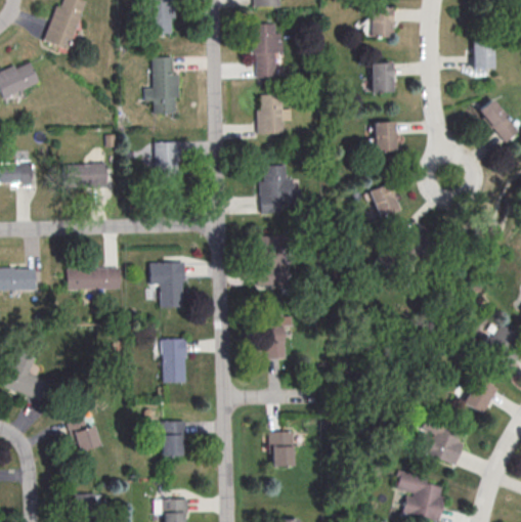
[(64,0),(76,0),(86,4),(68,52),(43,43),(57,8),(60,10),(64,0)]
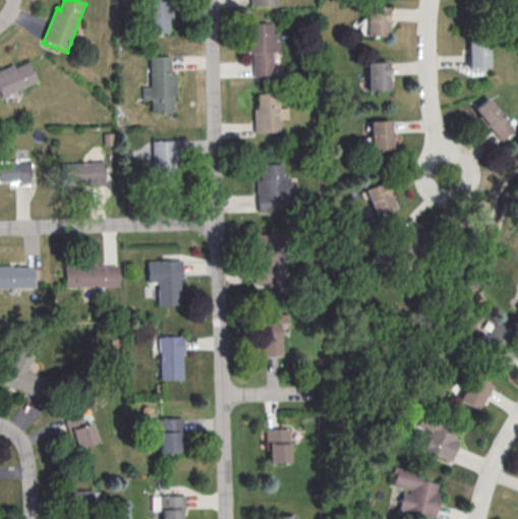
[(148,0),(150,35),(173,34),(173,19),(179,18),(178,0),(148,0)]
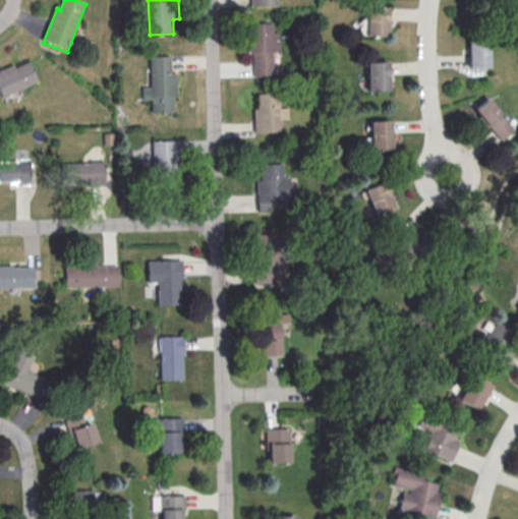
[(278,0),(252,0),(253,8),(279,7),(278,0)]
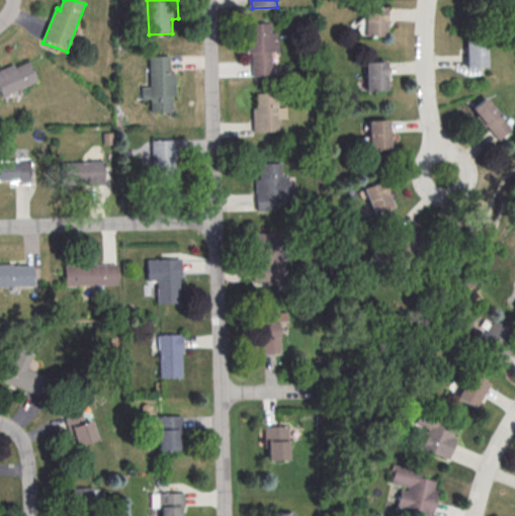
[(388,8),(366,8),(366,36),(388,37),(388,8)]
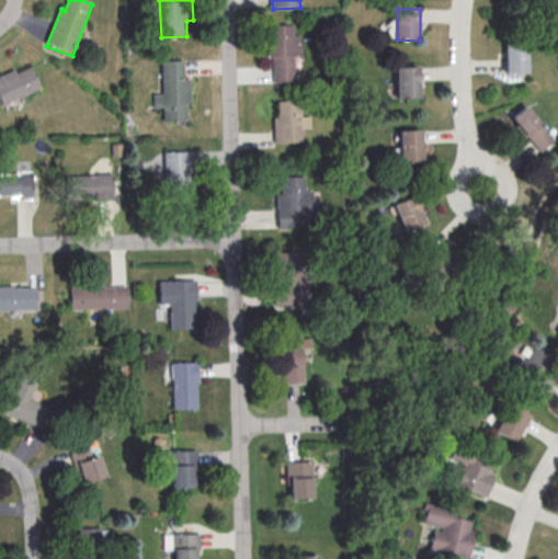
[(271,26),(272,57),(276,57),(277,82),(297,81),(296,56),(305,56),(305,35),(297,35),(296,25),(271,26)]
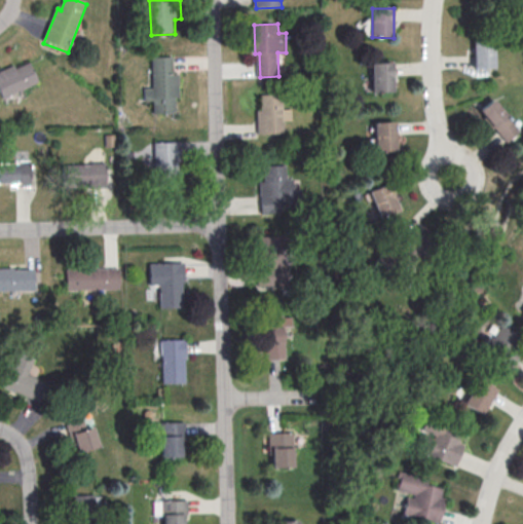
[(475,71),(496,72),(496,44),(475,43),(475,71)]
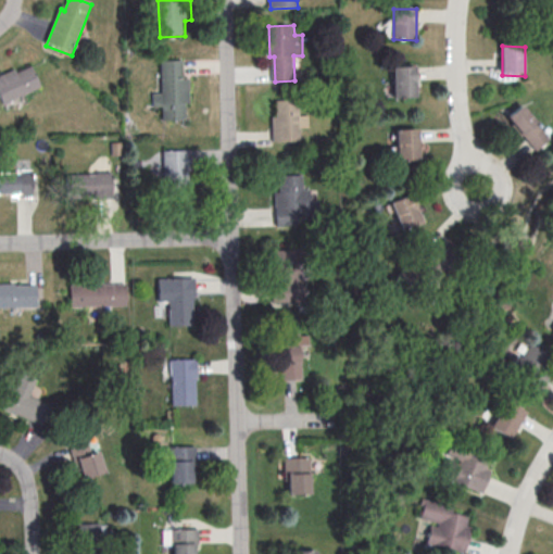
[(162,61),(164,93),(154,93),(155,106),(164,106),(164,121),(188,120),(188,104),(192,104),(191,78),(186,79),(186,60),(162,61)]
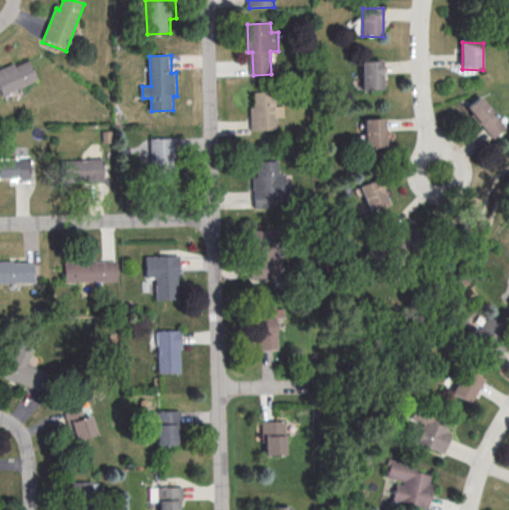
[(363,63),(364,92),(384,91),(383,62),(363,63)]
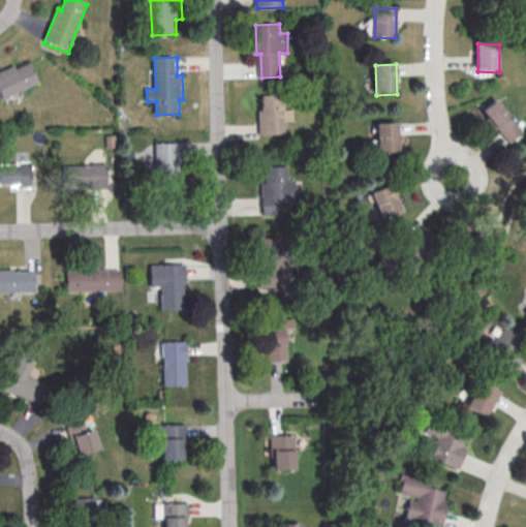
[(0,74),(14,68),(17,71),(31,65),(41,86),(4,102),(1,95),(0,95),(0,74)]
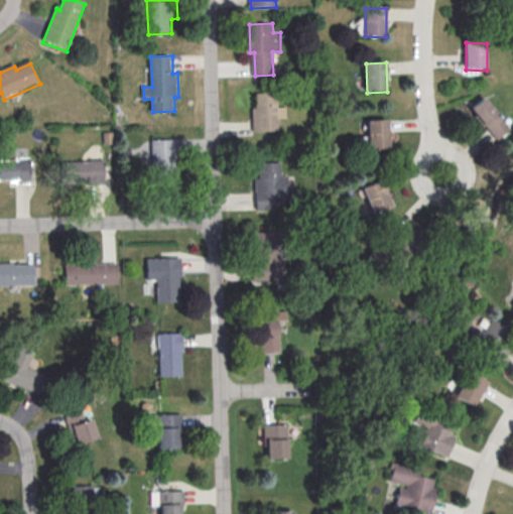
[(257,94),(258,109),(254,109),(255,131),(280,130),(279,93),(257,94)]
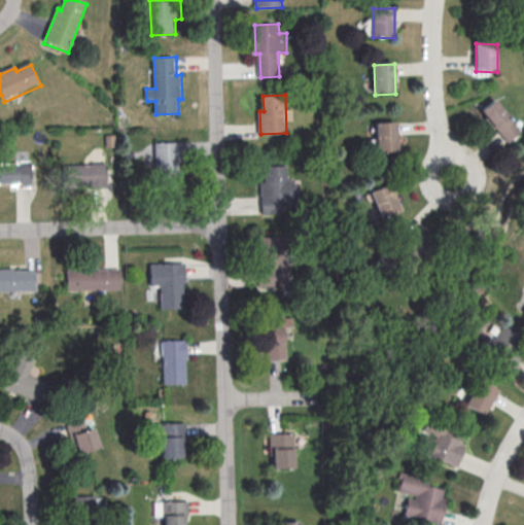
[(482,112),(509,144),(522,133),(496,101),(482,112)]
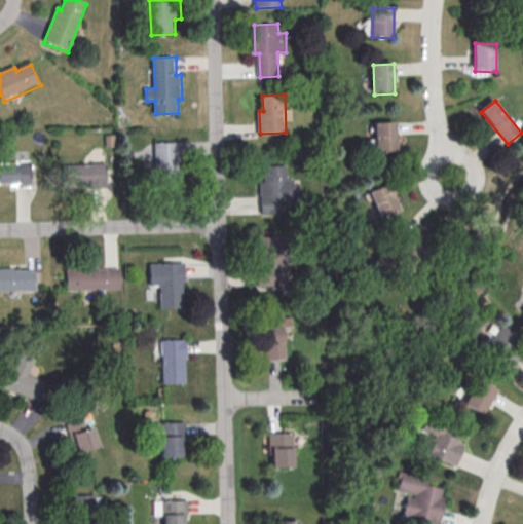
[(397,123),(376,123),(376,153),(398,152),(397,123)]
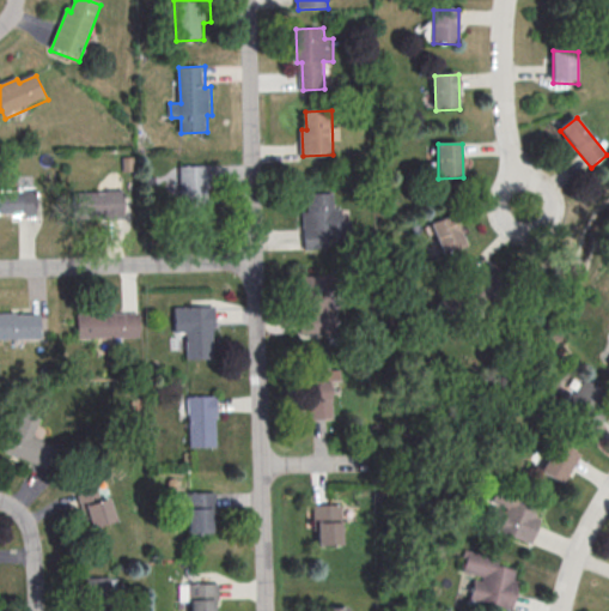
[(181,167),(212,165),(213,189),(211,189),(211,218),(182,218),(181,167)]
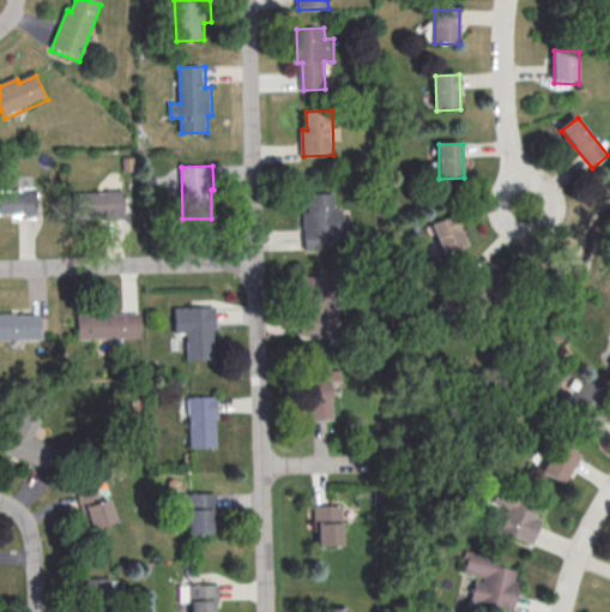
[(0,195),(19,195),(19,192),(36,191),(37,222),(20,222),(20,220),(0,220),(0,195)]
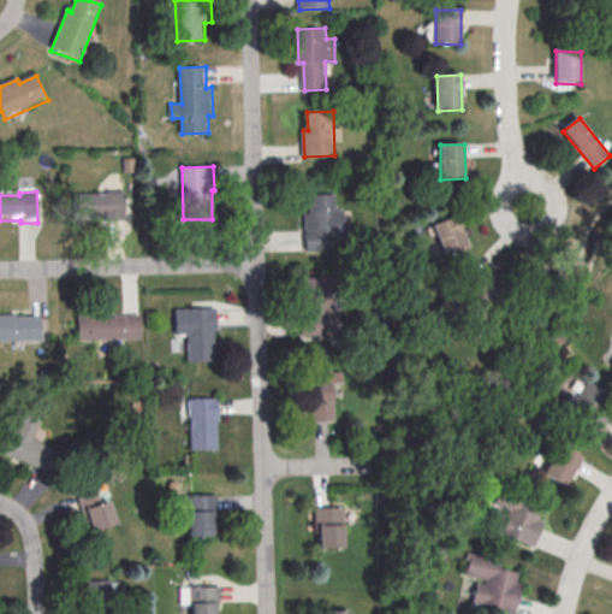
[(312,195),(313,213),(307,214),(308,251),(331,249),(331,240),(357,238),(356,208),(339,210),(338,194),(312,195)]
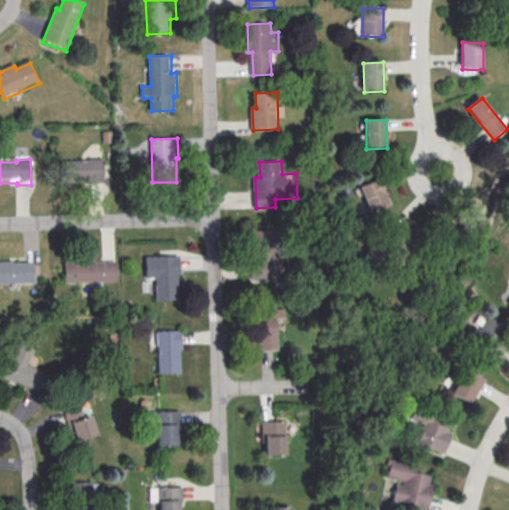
[(61,164),(104,163),(105,184),(61,185),(61,164)]
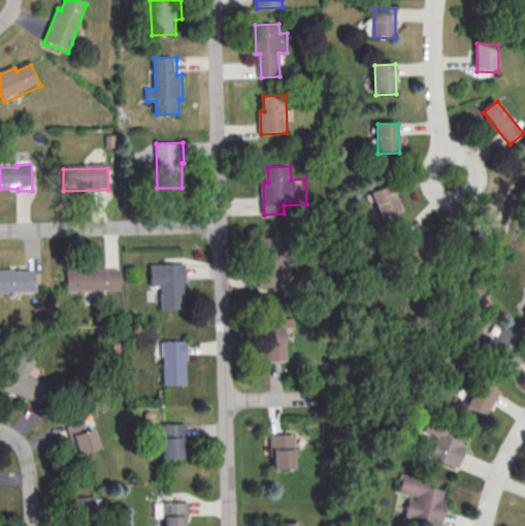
[(383,221),(402,212),(391,185),(371,192),(383,221)]
